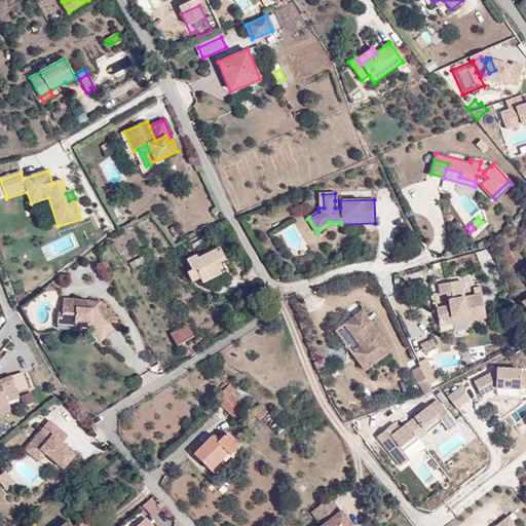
[(196,256),(186,261),(191,270),(187,273),(192,283),(199,278),(202,285),(221,274),(217,265),(225,261),(219,248),(197,259),(196,256)]
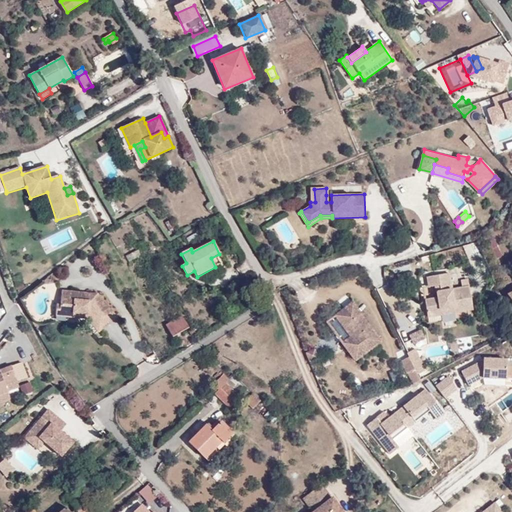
[(138,250),(127,257),(129,262),(140,256),(138,250)]
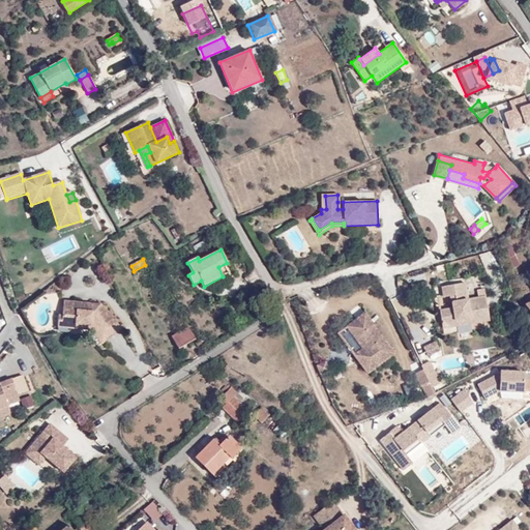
[(425,283),(413,286),(414,293),(427,290),(425,283)]
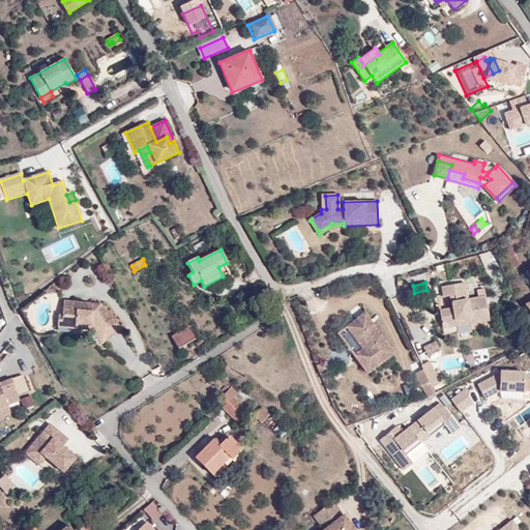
[(441,328),(455,326),(454,321),(469,318),(470,323),(489,320),(483,296),(466,300),(463,283),(440,288),(442,298),(449,296),(451,310),(438,312),(441,328)]
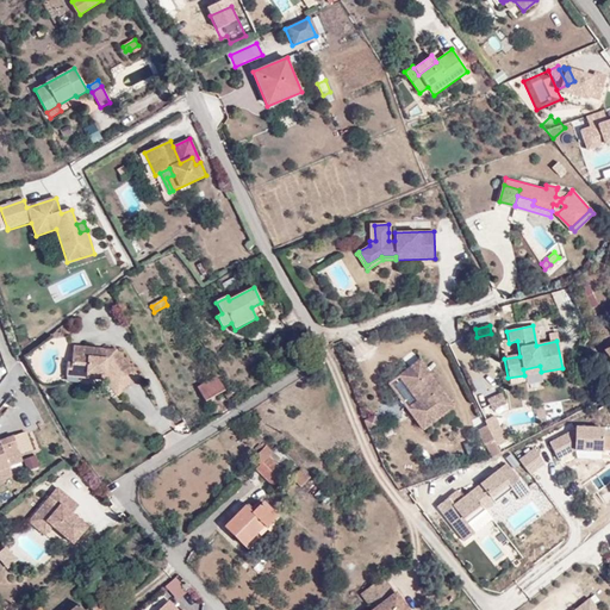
[(116,352),(85,348),(83,354),(73,353),(72,365),(76,365),(76,378),(87,379),(87,374),(105,375),(105,380),(117,396),(137,378),(116,352)]
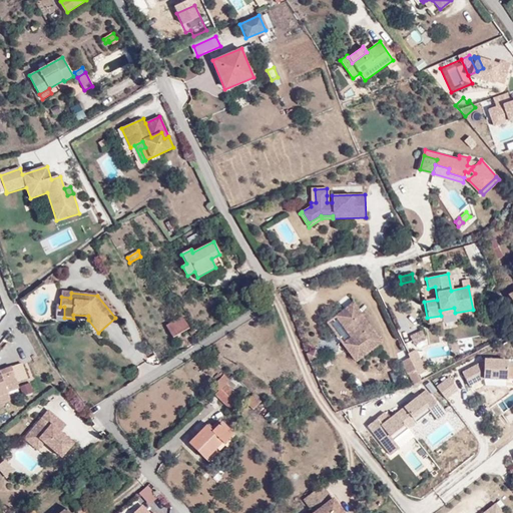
[(353,304),(338,315),(356,339),(345,348),(355,362),(381,343),(353,304)]
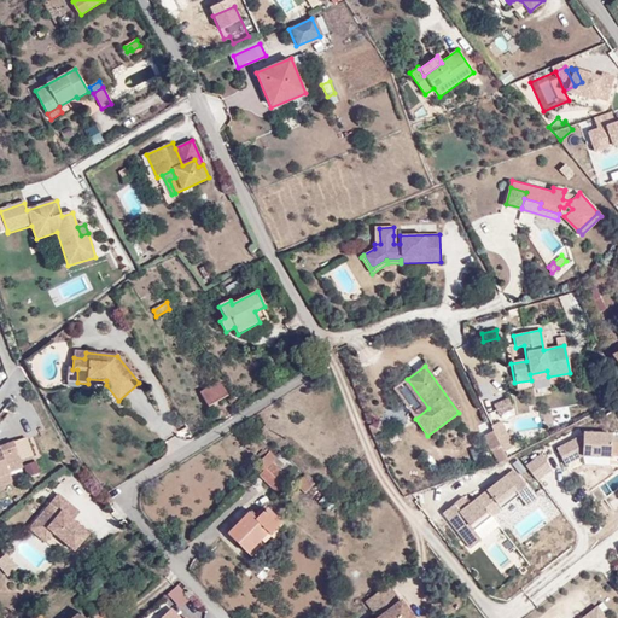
[(66,382),(77,383),(77,369),(73,369),(68,368),(66,382)]
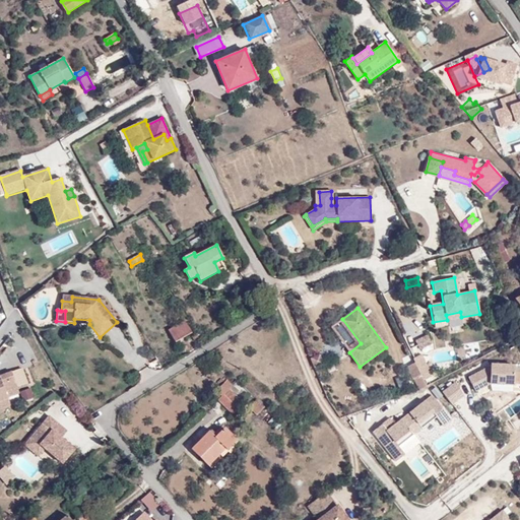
[(185,321),(170,330),(176,341),(191,333),(185,321)]
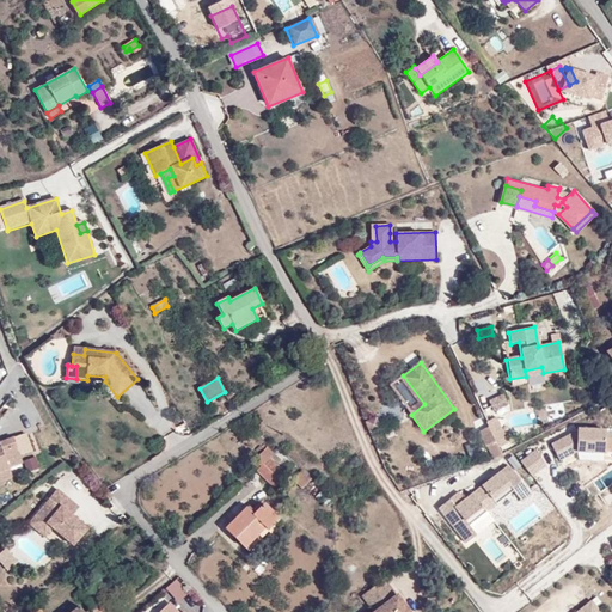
[(497,446),(505,441),(502,436),(505,436),(495,416),(485,421),(495,442),(497,446)]
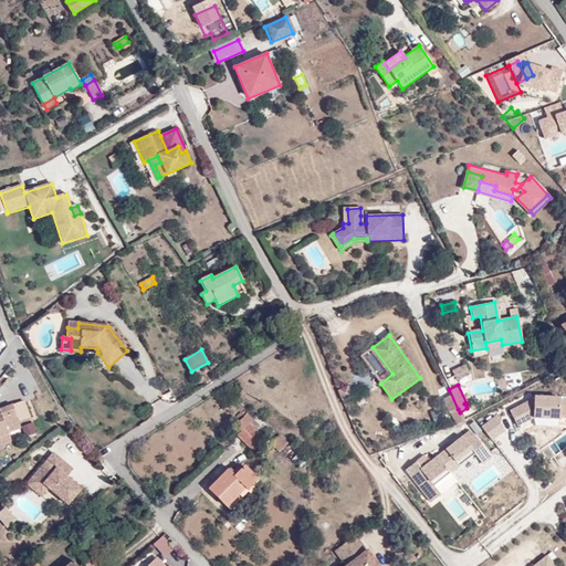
[(348,386),(338,390),(342,400),(352,396),(348,386)]
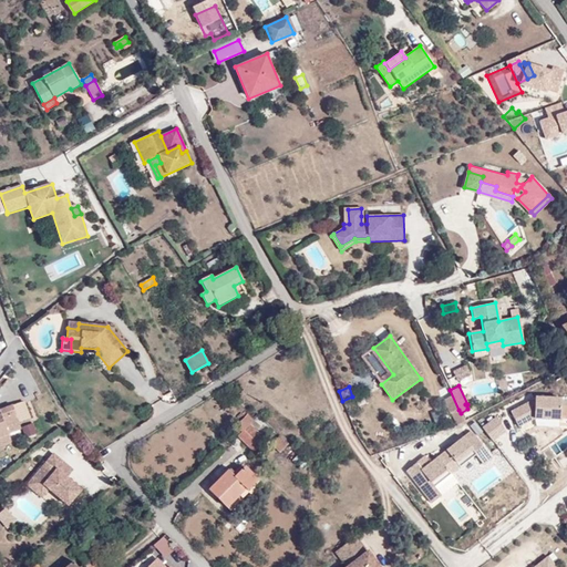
[(534,399),(534,401),(525,405),(526,409),(522,412),(519,408),(509,413),(517,428),(533,420),(559,421),(559,400),(534,399)]
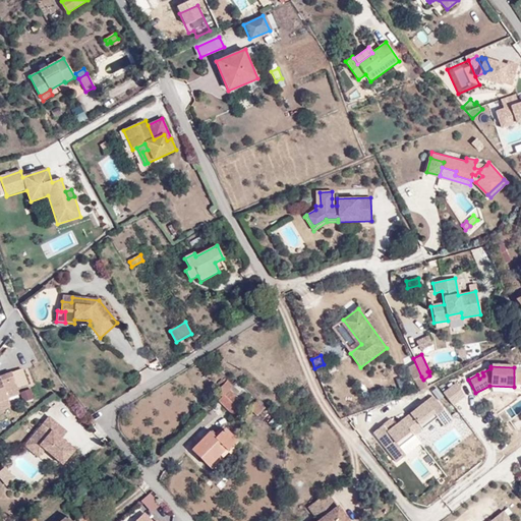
[(12,374),(0,379),(1,382),(0,382),(0,401),(6,399),(3,392),(16,387),(12,374)]
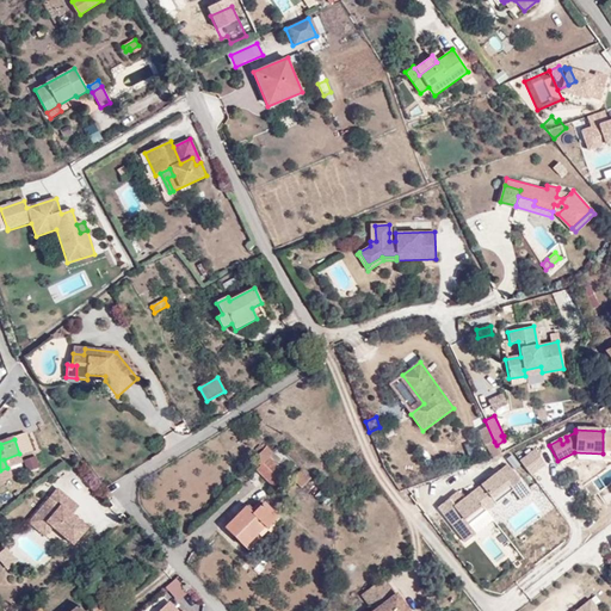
[(494,442),(486,446),(492,460),(501,455),(497,445),(494,442)]
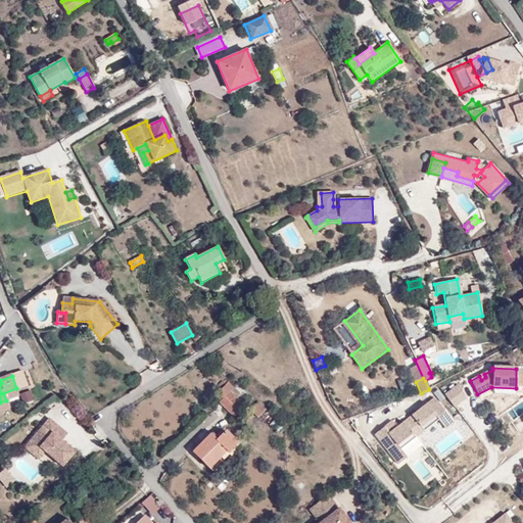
[(245,407),(245,406),(232,392),(234,389),(229,383),(218,394),(223,400),(220,403),(234,418),(245,407)]
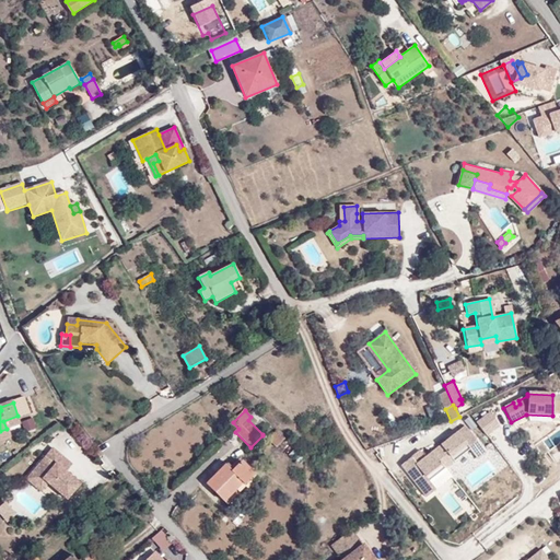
[(270,427),(255,412),(251,417),(248,420),(263,434),(270,427)]
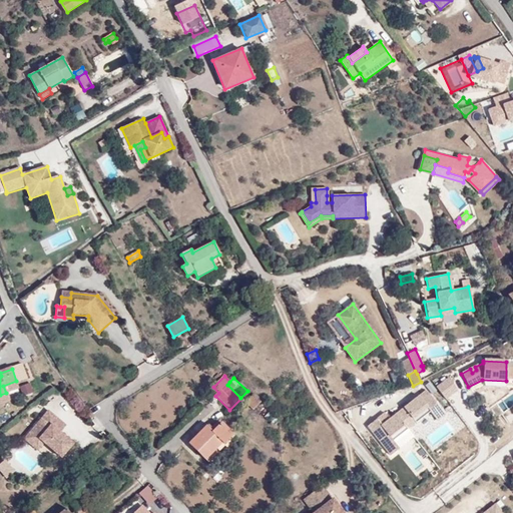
[(457,391),(447,379),(440,385),(450,397),(457,391)]
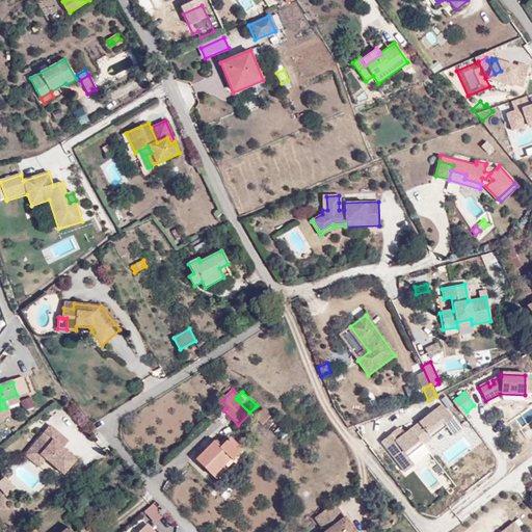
[(27,413),(37,407),(32,398),(23,403),(27,413)]
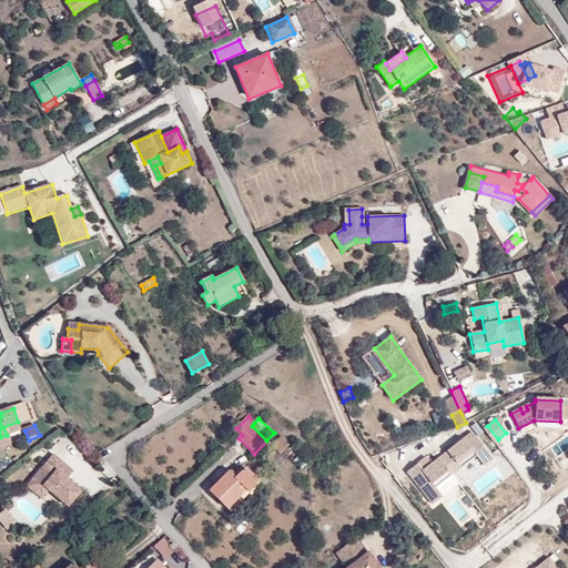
[(483,430),(493,444),(498,439),(487,426),(483,430)]
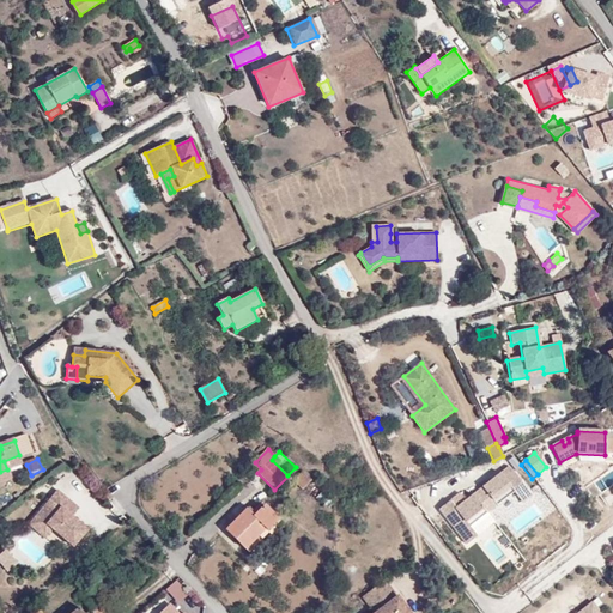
[(508,467),(499,474),(502,478),(510,471),(508,467)]
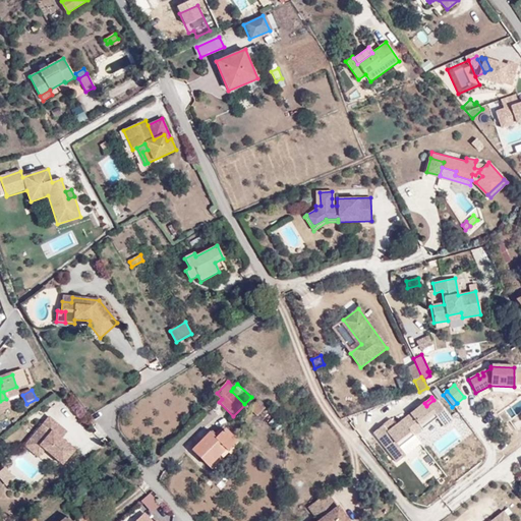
[(451,421),(433,400),(426,406),(424,403),(386,433),(381,427),(372,435),(395,463),(404,457),(398,449),(436,418),(443,427),(451,421)]
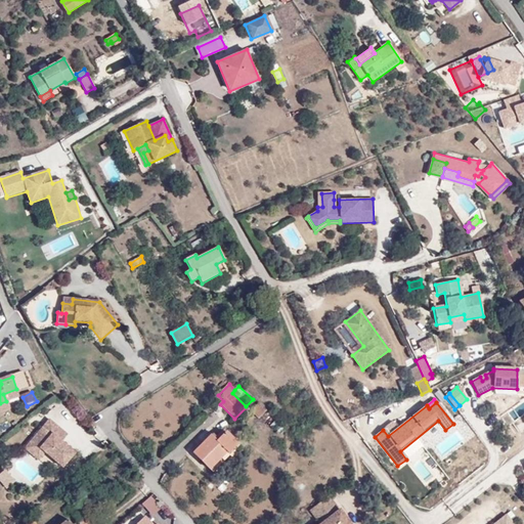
[(259,403),(258,404),(252,411),(259,419),(266,410),(259,403)]
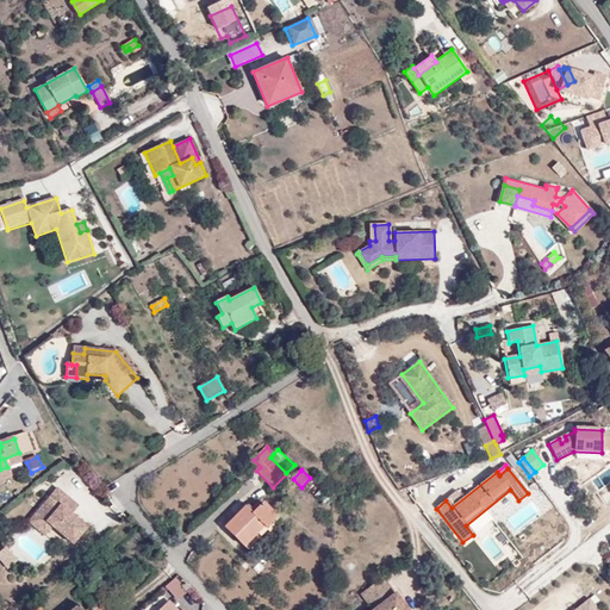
[(67,510),(74,502),(57,489),(30,521),(45,535),(53,527),(72,543),(86,527),(72,514),(67,510)]
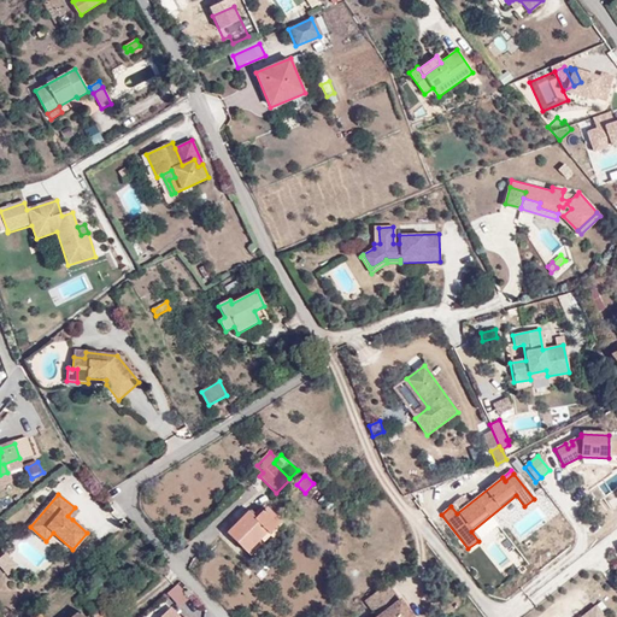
[(68,516),(72,519),(80,512),(75,507),(68,516)]
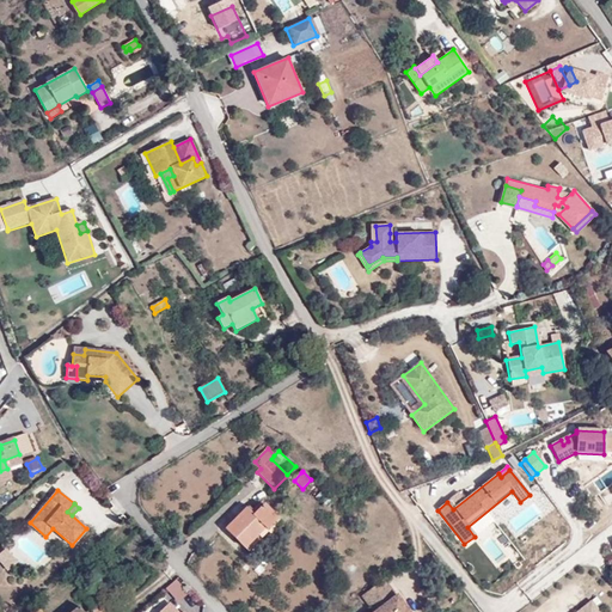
[(245,508),(225,530),(245,549),(265,528),(267,530),(279,519),(264,505),(254,516),(245,508)]
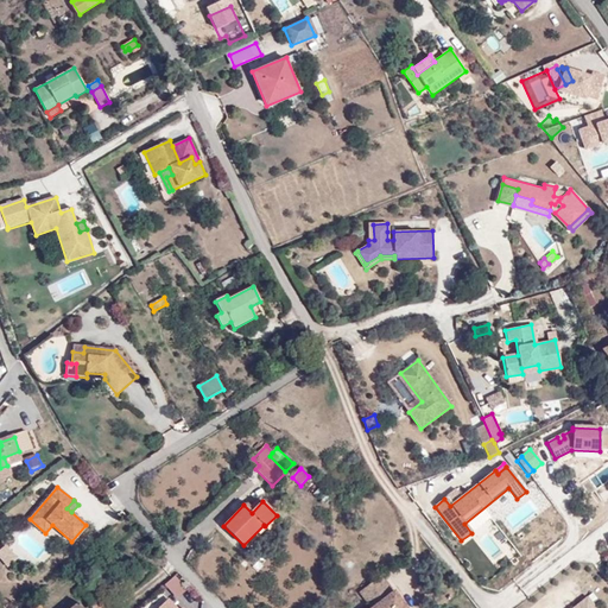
[(8,548),(0,553),(0,556),(10,569),(19,561),(8,548)]
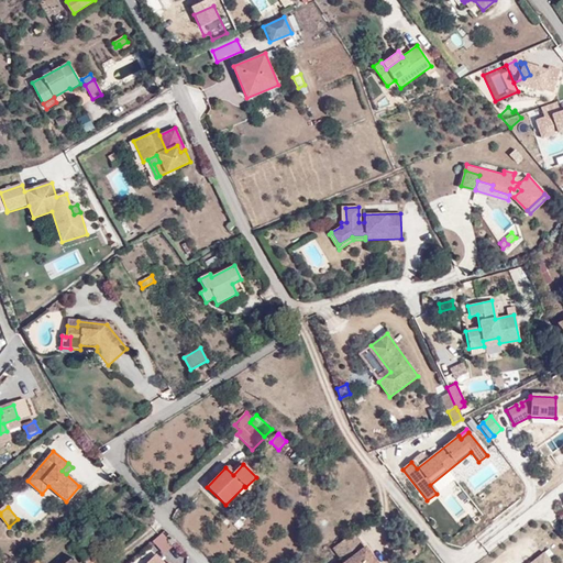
[(344,562),(345,562),(366,548),(354,532),(333,549),(344,562)]
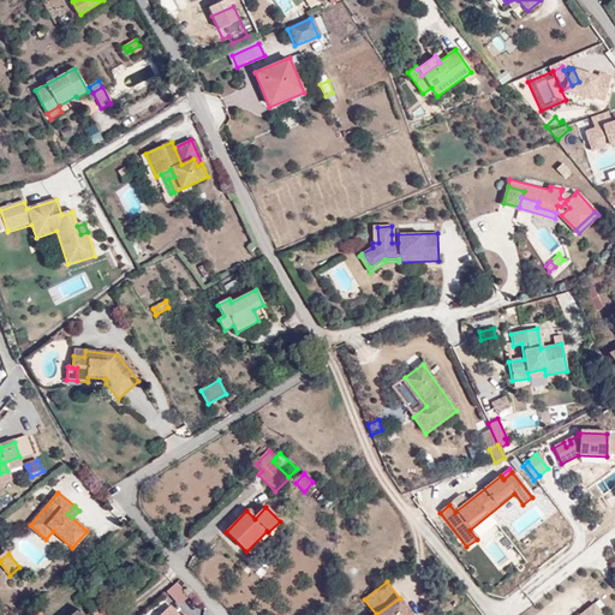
[(168,593),(181,608),(191,598),(179,584),(168,593)]
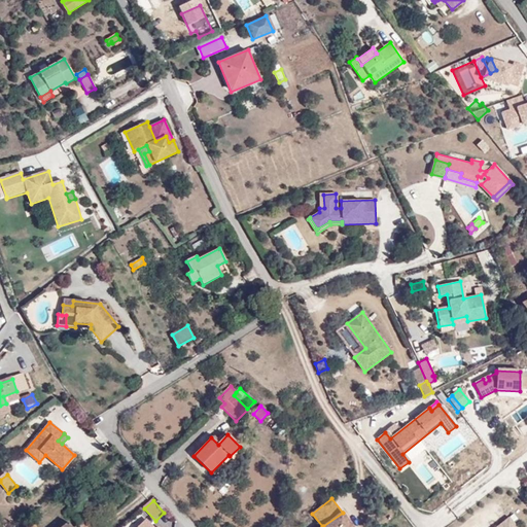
[(67,511),(73,518),(84,508),(78,501),(67,511)]
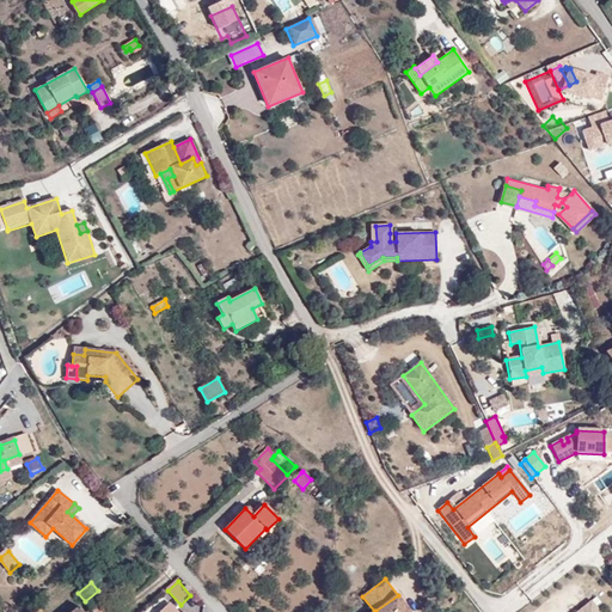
[(409,611),(398,595),(375,611),(409,611)]
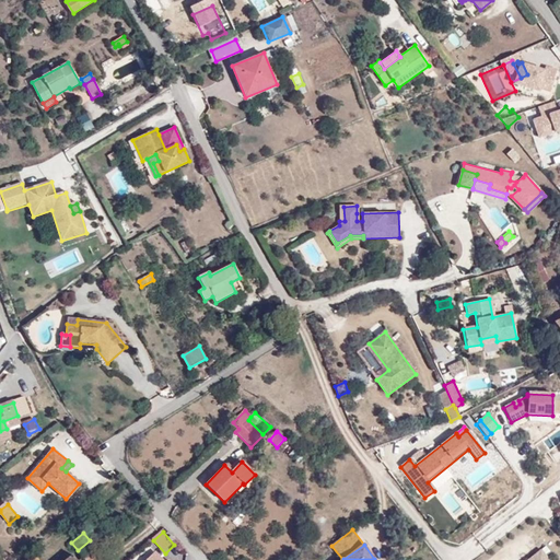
[(548,559),(540,550),(528,559),(548,559)]
